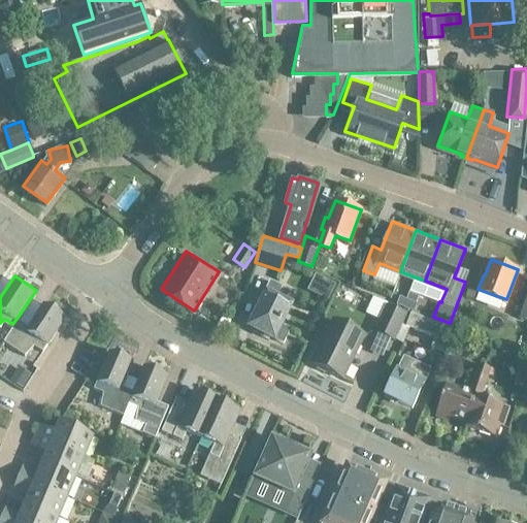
[(292,324),(283,320),(292,302),(276,294),(283,284),(271,278),(259,300),(261,302),(250,323),(274,335),(275,334),(285,339),(292,324)]
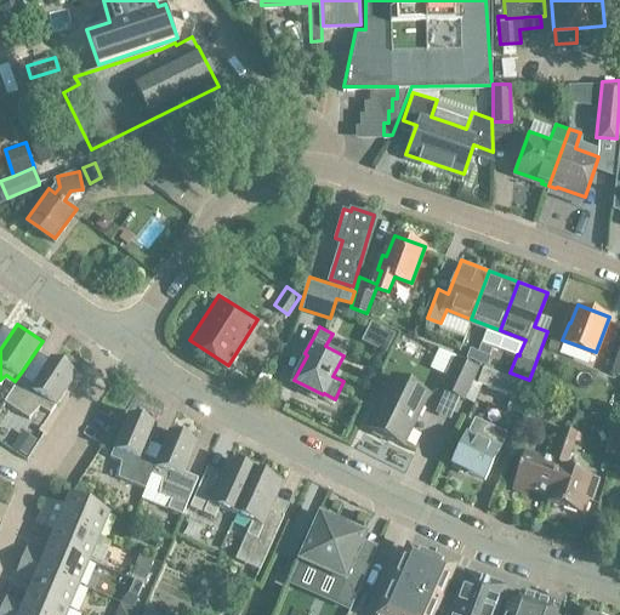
[(619,337),(609,369),(619,373),(619,337)]
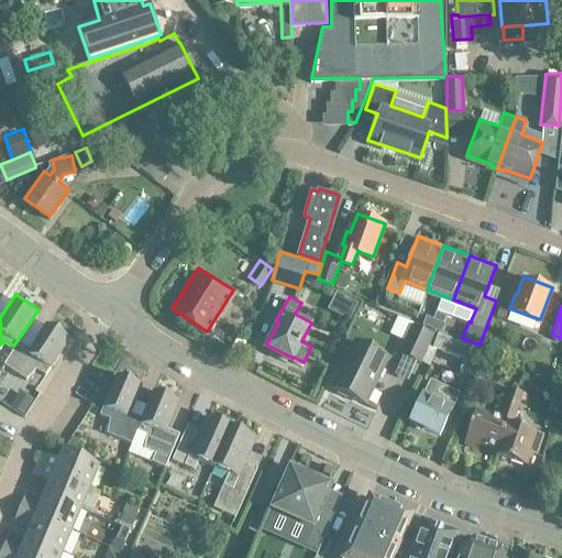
[(426,315),(423,321),(442,329),(444,323),(426,315)]
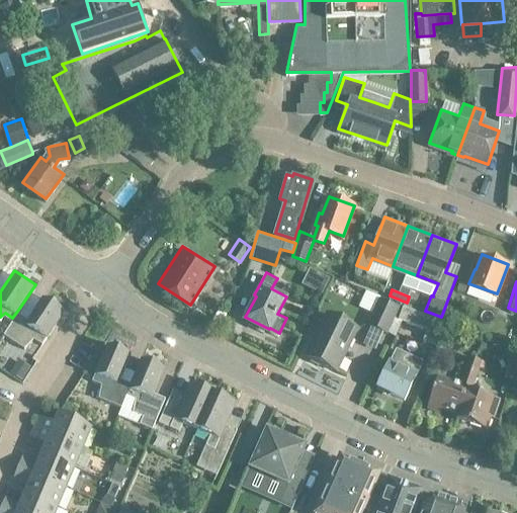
[(18,310),(12,318),(4,331),(25,345),(34,335),(42,341),(65,307),(44,293),(28,317),(18,310)]
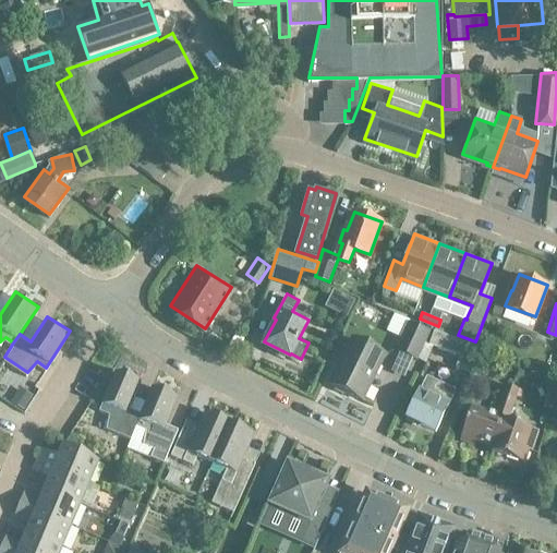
[(409,320),(402,335),(396,347),(400,349),(413,355),(419,357),(419,356),(431,329),(409,320)]
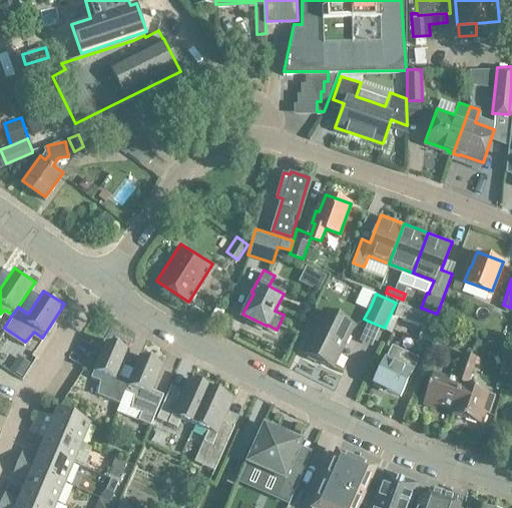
[(399,301),(398,304),(395,314),(423,325),(419,335),(432,340),(440,317),(399,301)]
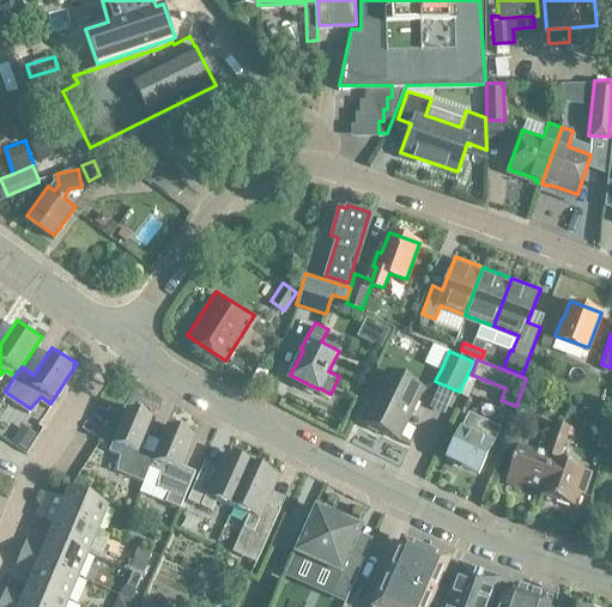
[(389,366),(363,418),(368,420),(368,424),(377,429),(381,426),(399,436),(424,383),(389,366)]
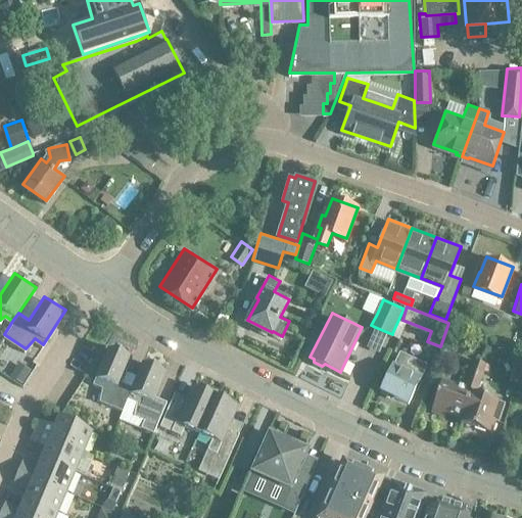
[(129,395),(133,383),(122,379),(133,352),(109,343),(93,381),(103,384),(100,397),(124,408),(128,395),(129,395)]
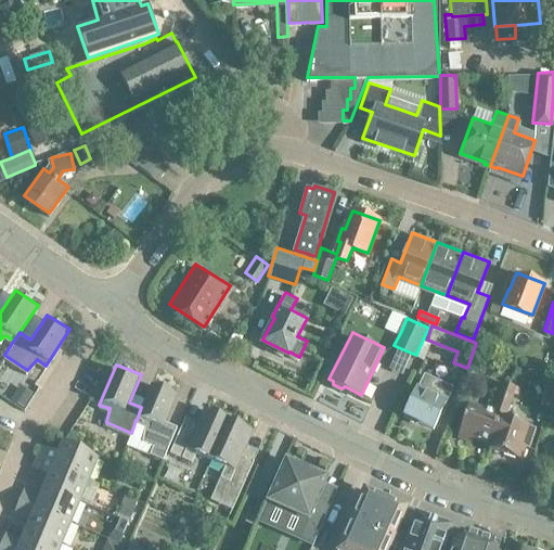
[(417,386),(404,412),(434,426),(453,385),(425,372),(419,386),(417,386)]
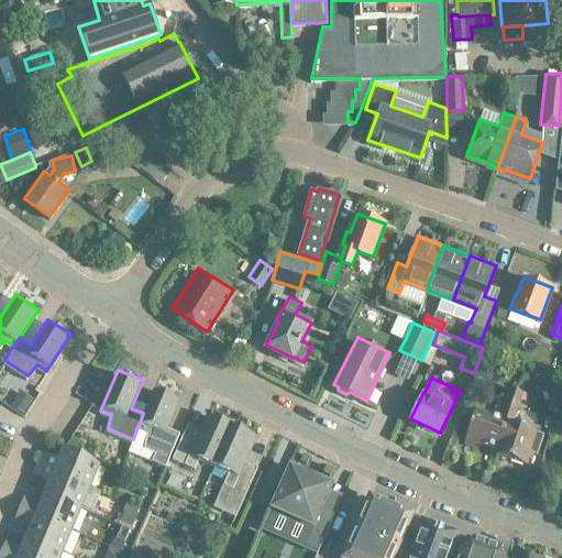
[(155,385),(143,413),(139,426),(147,430),(145,444),(156,449),(153,457),(166,462),(180,429),(168,424),(179,395),(155,385)]
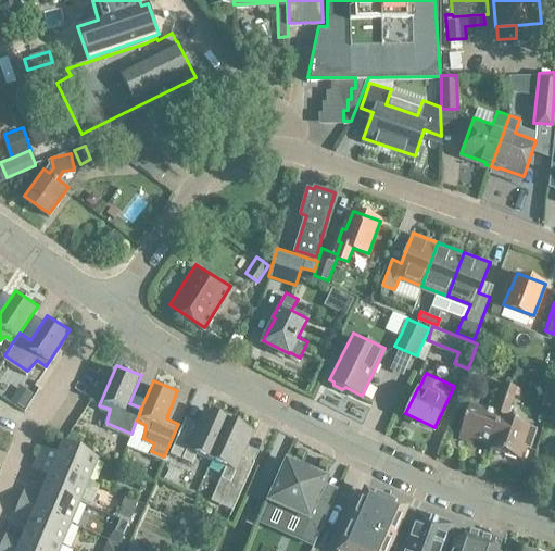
[(500,393),(513,398),(517,385),(504,380),(500,393)]
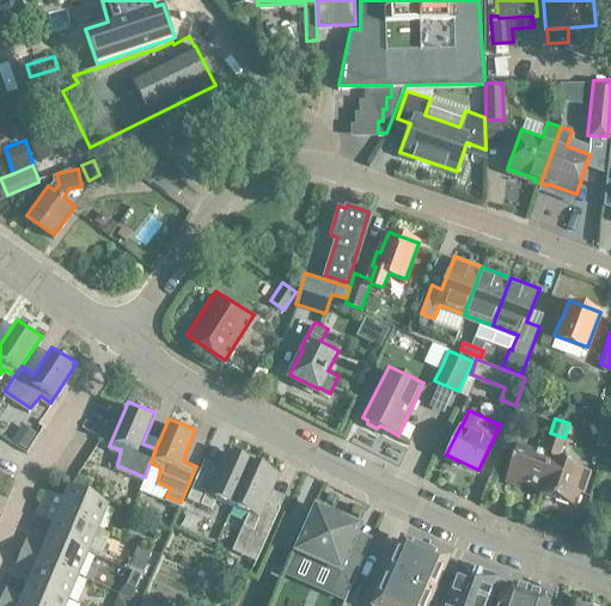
[(36,429),(23,421),(13,435),(25,444),(36,429)]
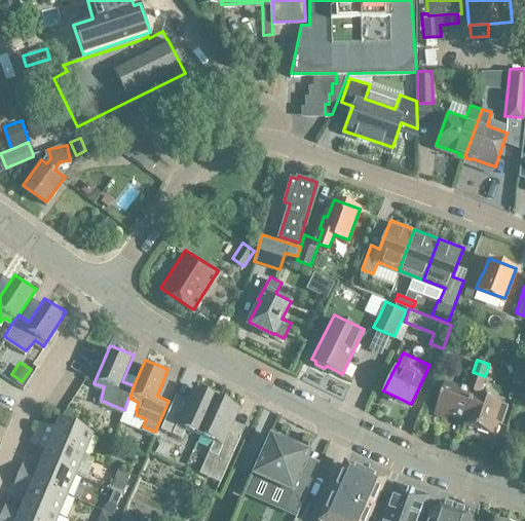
[(485,376),(473,372),(470,382),(463,380),(461,383),(446,378),(435,410),(448,414),(449,411),(465,417),(466,417),(472,402),(471,401),(476,386),(480,388),(485,376)]
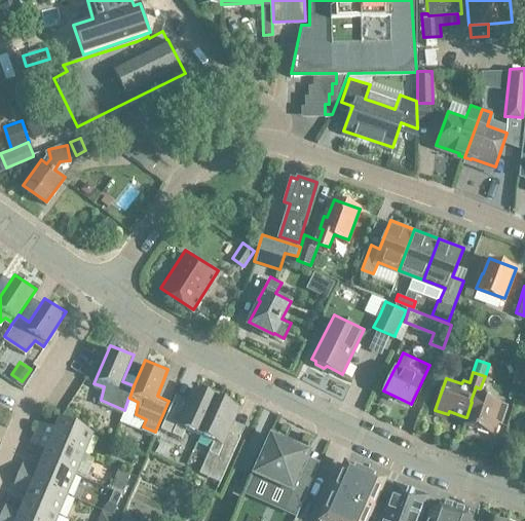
[(200,431),(218,394),(195,382),(185,405),(173,400),(162,424),(183,434),(187,424),(200,431)]
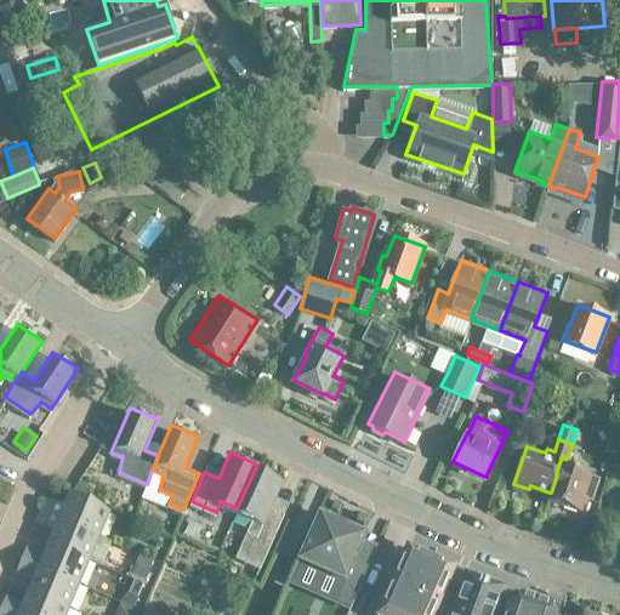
[(551,493),(550,493),(549,499),(582,511),(587,495),(584,494),(591,472),(566,463),(567,459),(562,456),(556,473),(557,474),(551,493)]
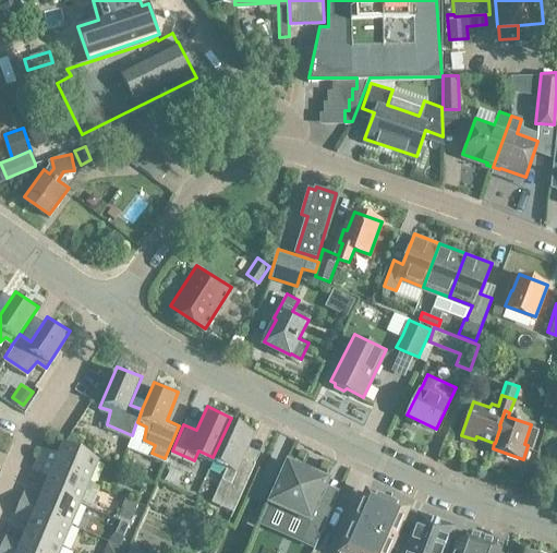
[(231,418),(213,457),(228,464),(222,475),(231,479),(221,501),(234,507),(256,458),(244,453),(255,429),(231,418)]
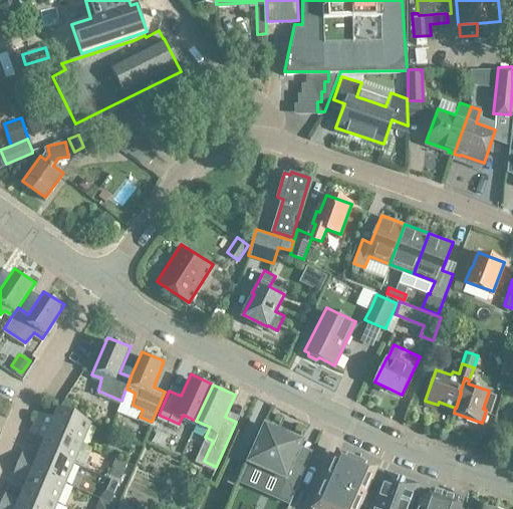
[(35,421),(82,441),(92,419),(59,405),(55,416),(40,410),(35,421)]
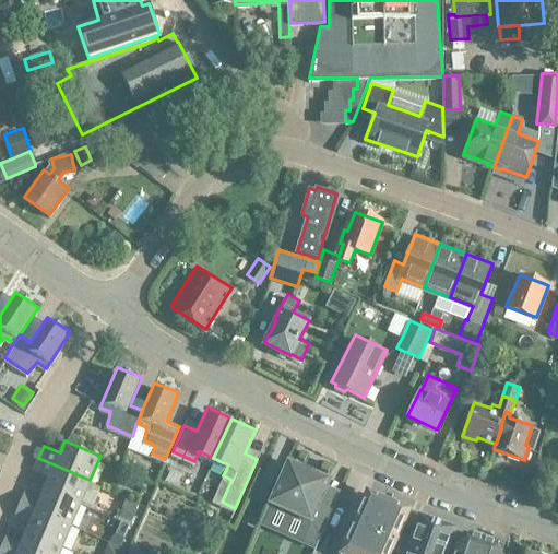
[(90,480),(38,458),(35,467),(51,473),(46,486),(81,502),(94,507),(102,488),(88,483),(90,480)]
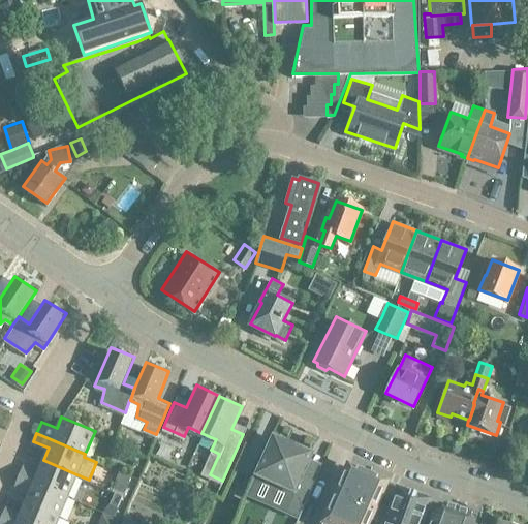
[(274,436),(248,494),(298,516),(320,464),(309,459),(311,454),(274,436)]
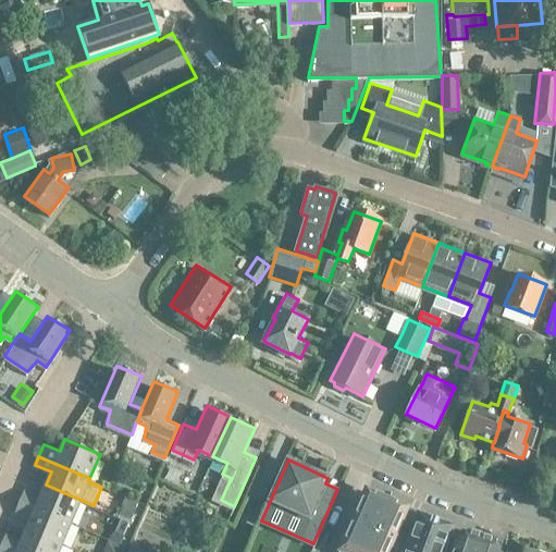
[(25,488),(20,501),(71,522),(81,500),(46,485),(41,494),(25,488)]
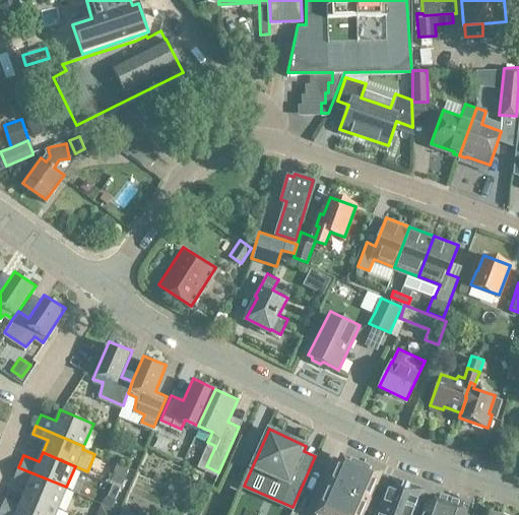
[(112,478),(121,481),(123,483),(129,466),(118,461),(112,478)]
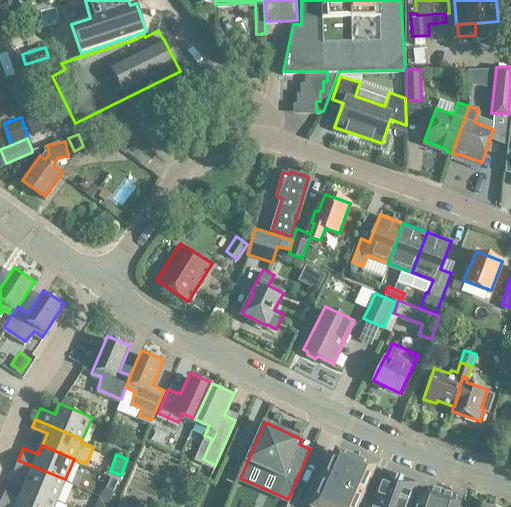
[(353,506),(369,466),(336,454),(317,506),(353,506)]
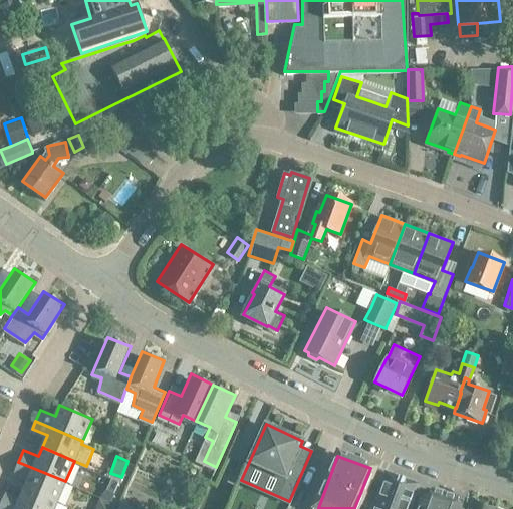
[(65,481),(18,462),(15,469),(30,475),(25,487),(57,501),(65,481)]
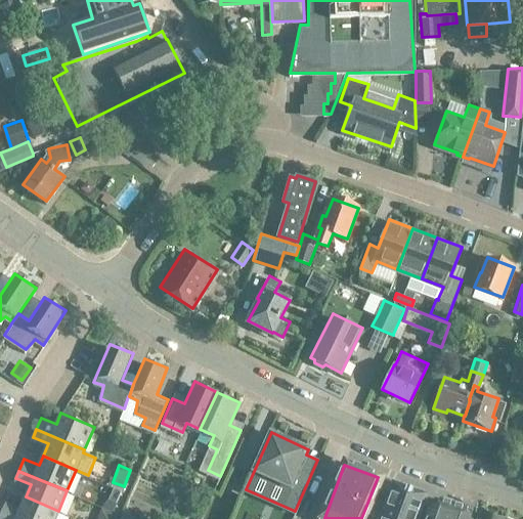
[(378,477),(361,518),(421,518),(427,496),(428,494),(393,482),(392,485),(381,482),(382,478),(378,477)]
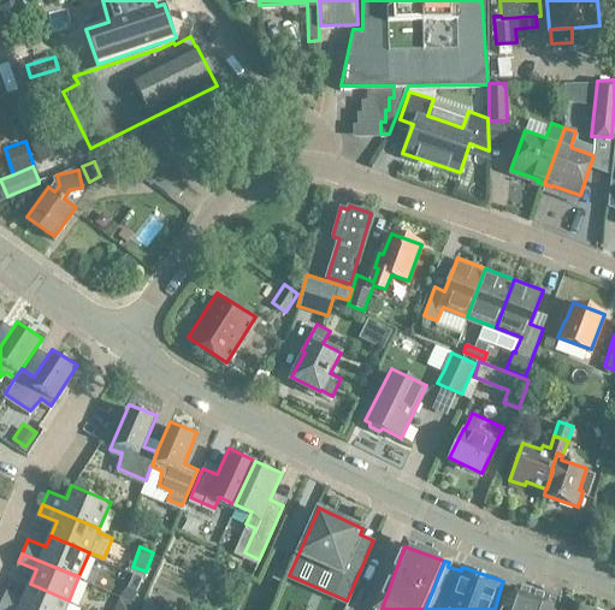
[(137,588),(143,575),(134,572),(129,586),(137,588)]
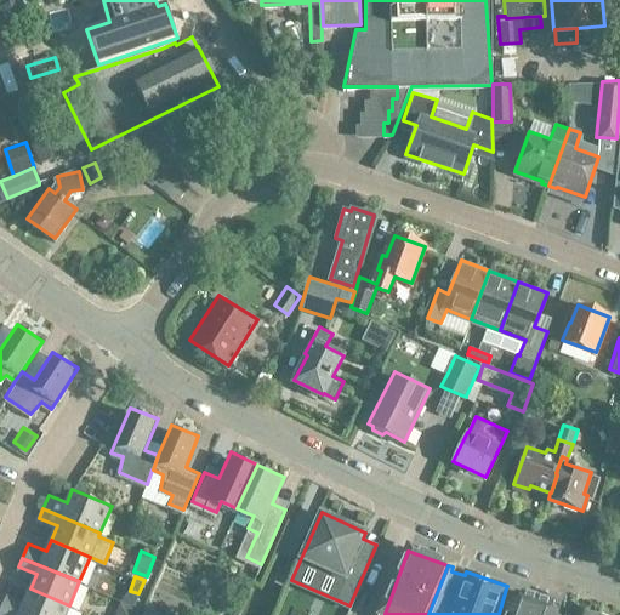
[(64,614),(69,605),(30,588),(26,599),(7,592),(1,607),(21,614),(64,614)]
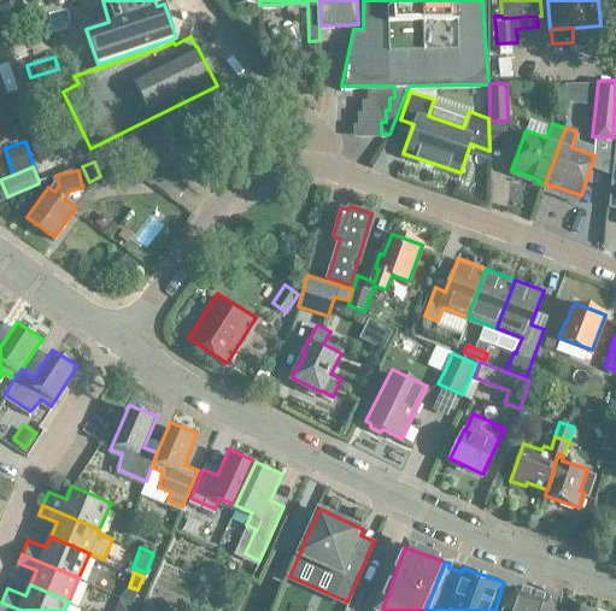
[(562,610),(564,604),(503,585),(496,610),(562,610)]
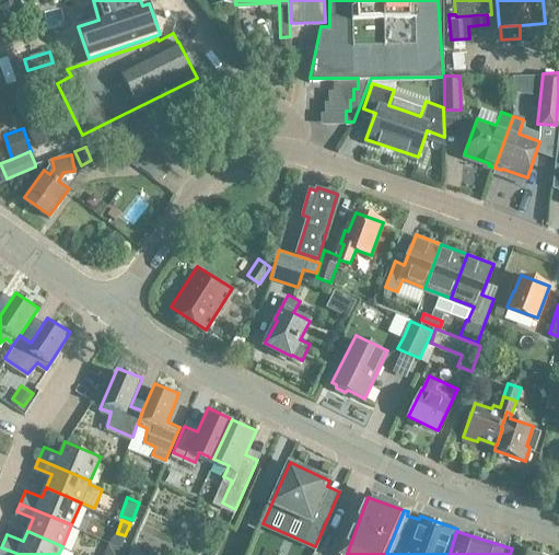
[(116,554),(120,545),(108,541),(102,554),(116,554)]
